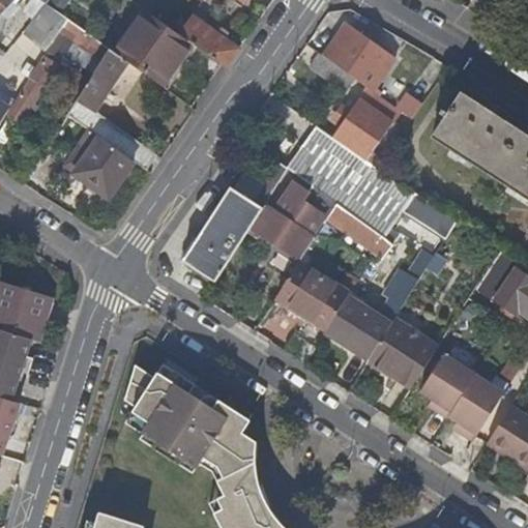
[(0,10),(10,0),(0,0),(0,10)]
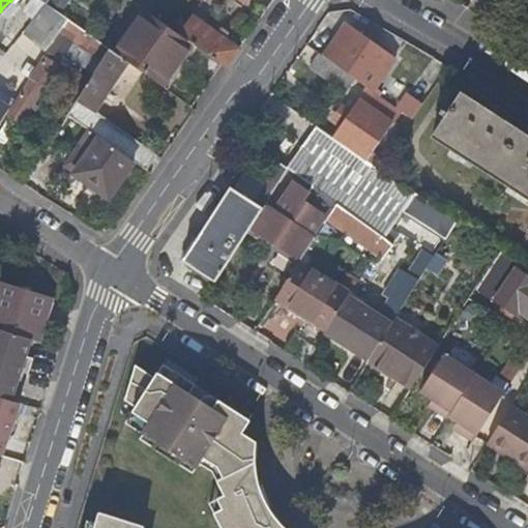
[(21,30),(45,49),(54,35),(65,18),(44,2),(21,30)]
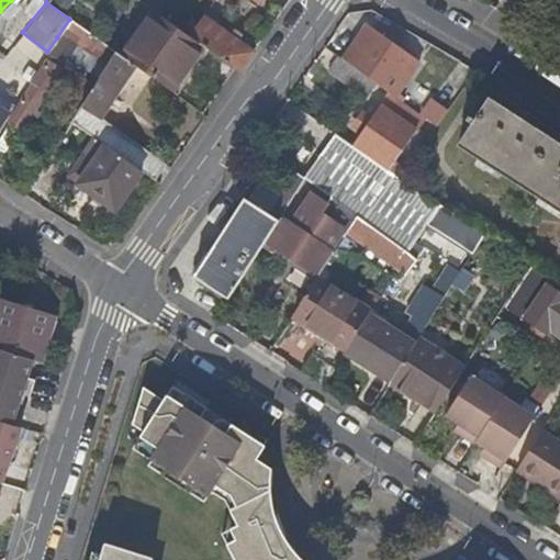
[(170,88),(202,43),(187,33),(152,8),(120,53),(133,63),(170,88)]
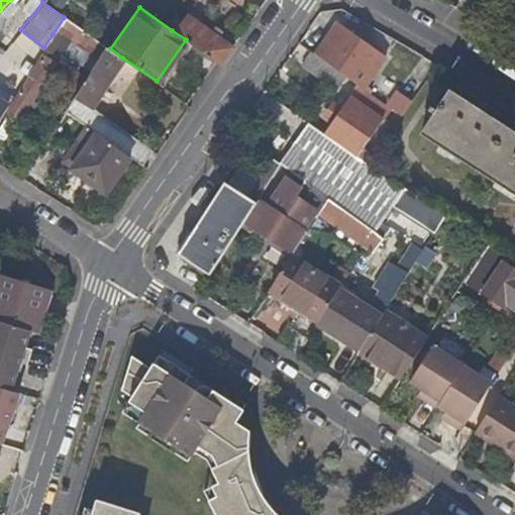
[(232,44),(185,12),(172,30),(186,39),(219,63),(232,44)]
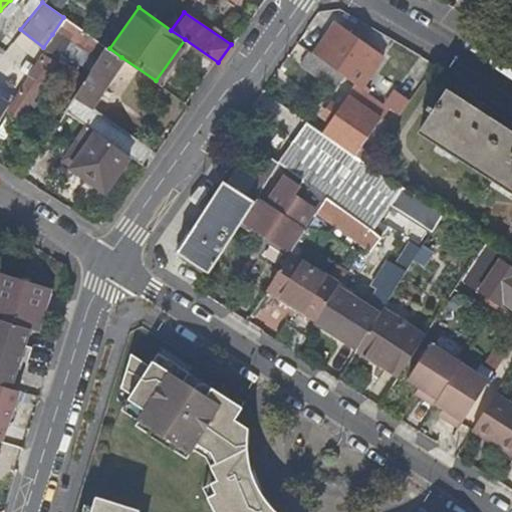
[(52,34),(93,62),(104,45),(63,17),(52,34)]
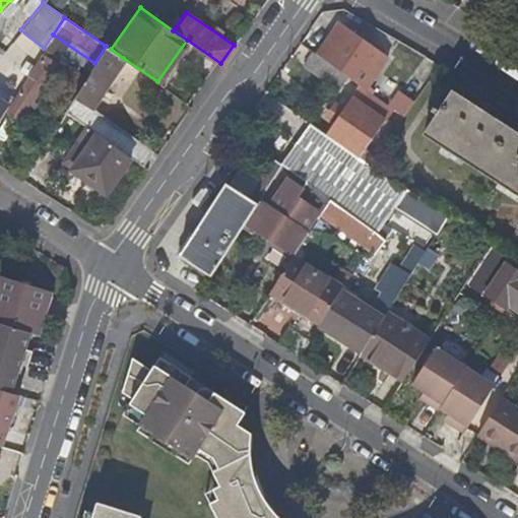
[(338,21),(316,53),(336,68),(361,85),(365,88),(387,56),(338,21)]
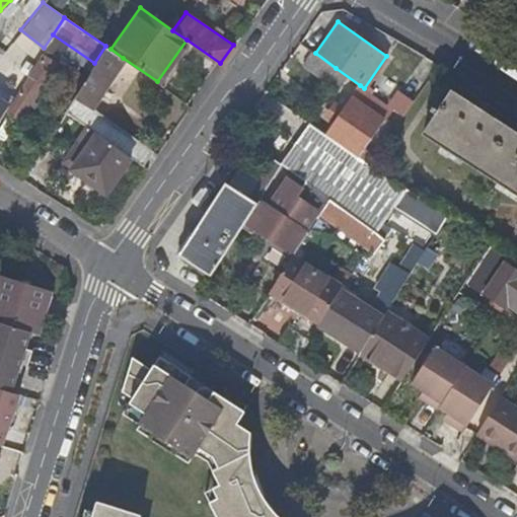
[(89,107),(123,58),(111,49),(105,46),(94,63),(73,96),(89,107)]
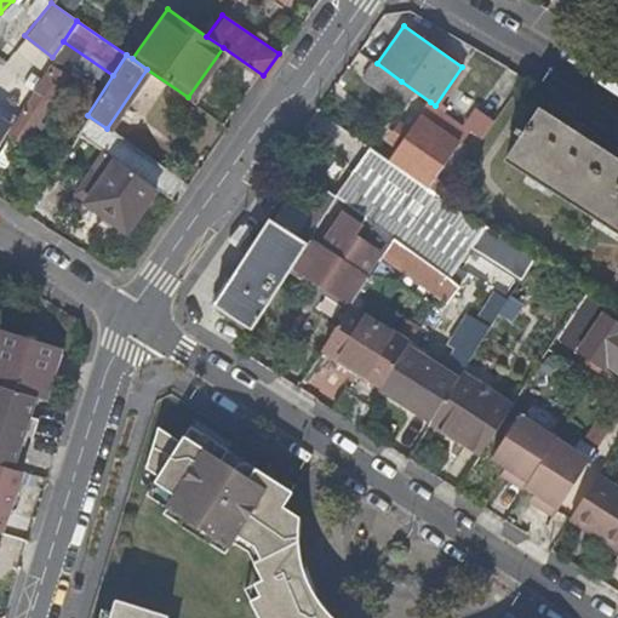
[(390,97),(401,81),(377,63),(371,58),(359,74),(390,97)]
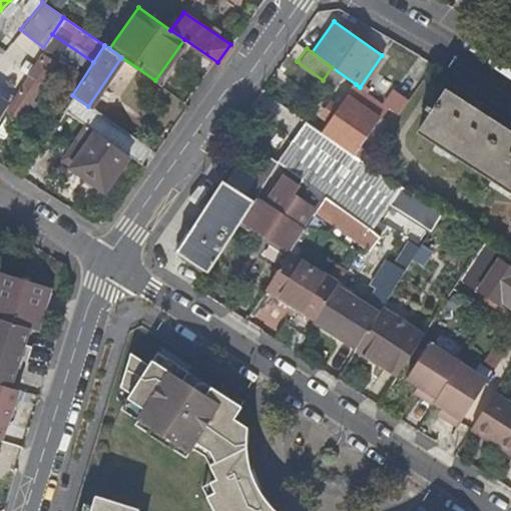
[(54,60),(41,51),(4,107),(17,116),(54,60)]
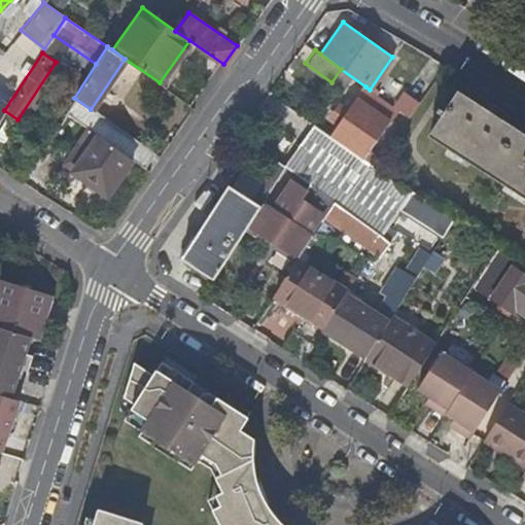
[(434,105),(440,109),(427,129),(524,191),(524,128),(456,84),(443,105),(436,101),(434,105)]
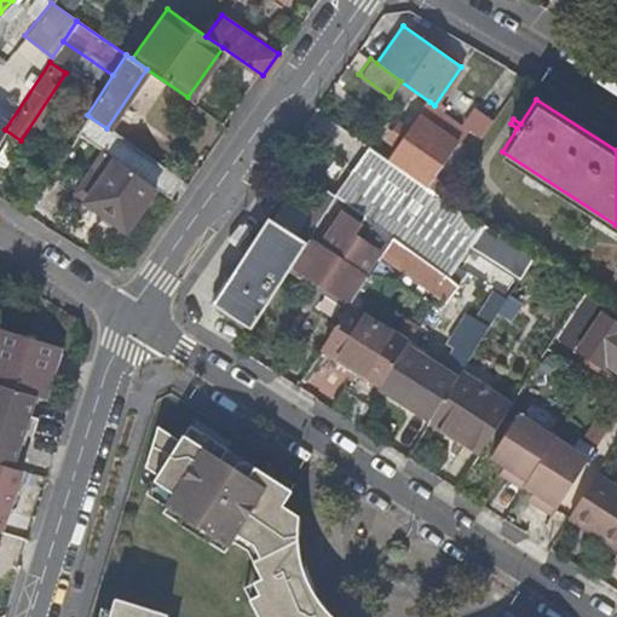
[(430,102),(388,160),(438,195),(445,184),(432,174),(466,127),(462,125),(434,105),(430,102)]
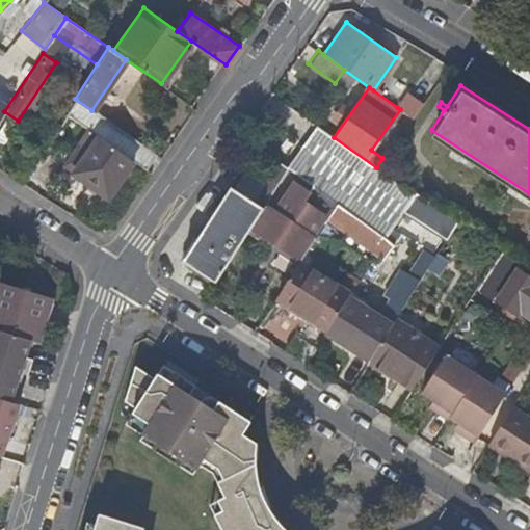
[(408,91),(397,107),(400,109),(412,117),(422,102),(408,91)]
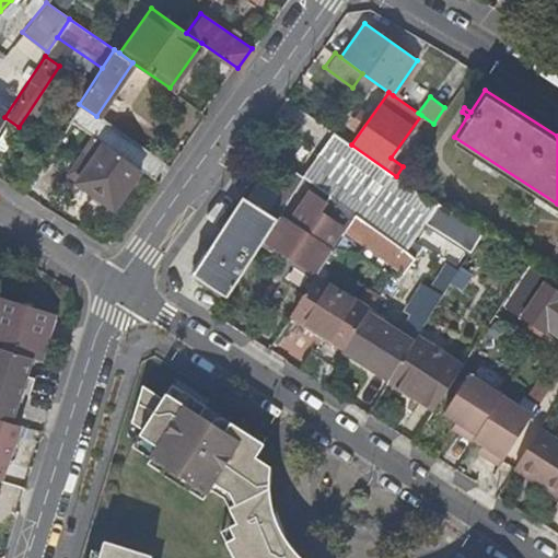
[(333,130),(303,176),(328,194),(343,204),(355,212),(407,248),(409,250),(409,248),(426,221),(437,204),(396,176),(351,144),(333,130)]
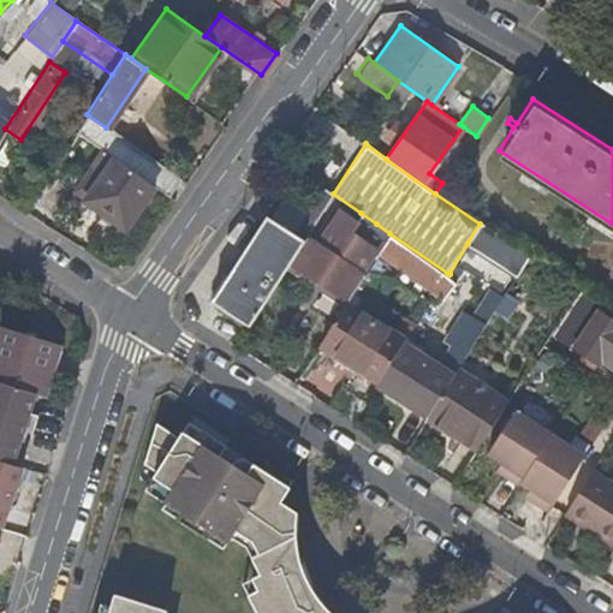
[(72,190),(85,198),(113,158),(107,154),(95,171),(88,166),(72,190)]
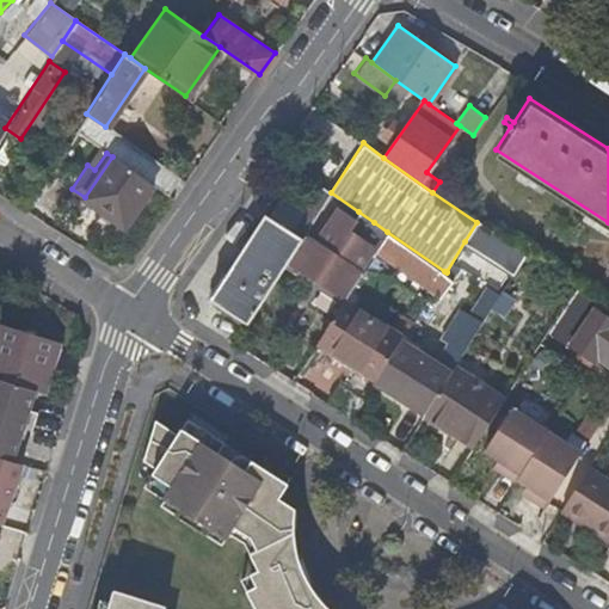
[(149,155),(137,173),(154,185),(166,194),(179,176),(149,155)]
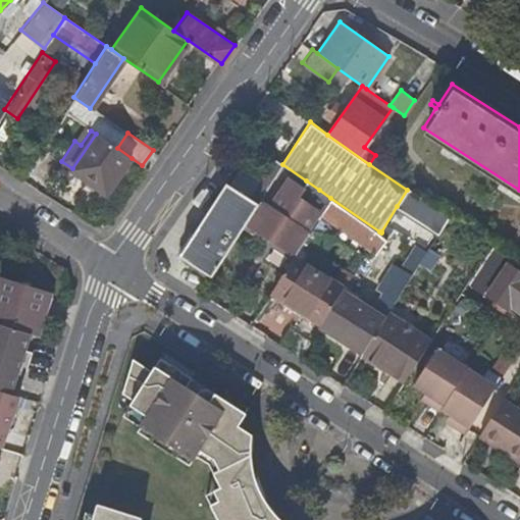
[(107,193),(132,158),(117,148),(96,134),(72,168),(107,193)]
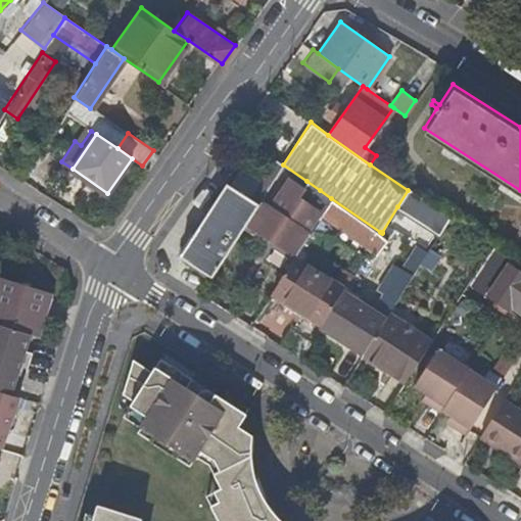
[(180,254),(212,275),(245,223),(261,200),(283,164),(275,159),(263,176),(247,195),(235,187),(226,182),(180,254)]
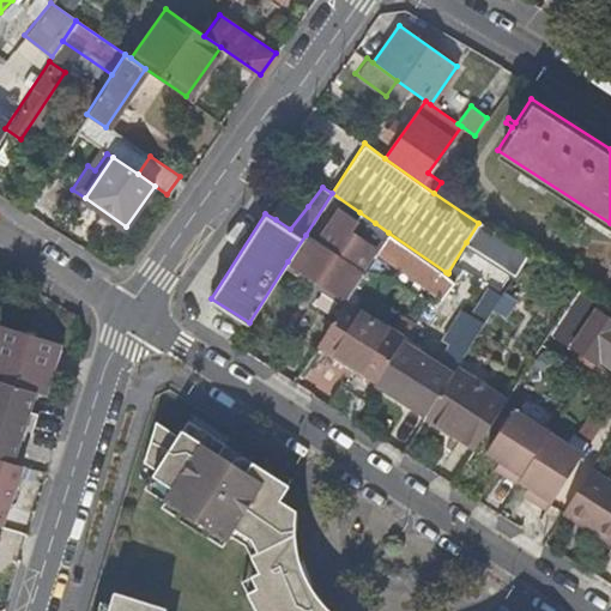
[(291,194),(276,219),(290,229),(308,206),(291,194)]
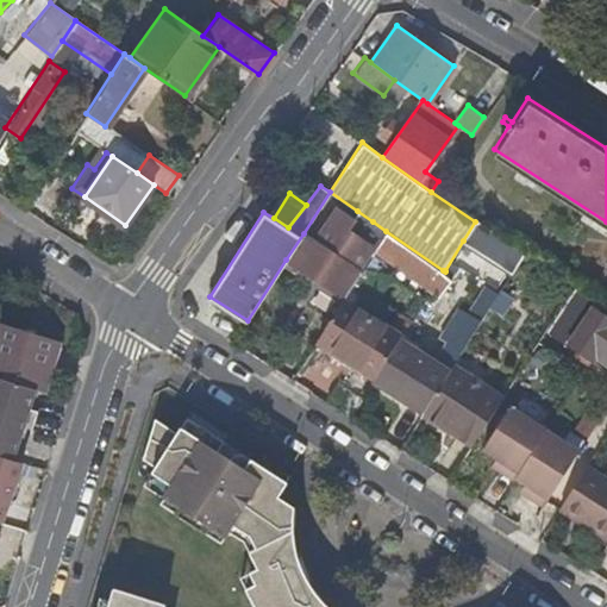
[(304,233),(286,260),(344,298),(345,295),(375,248),(386,231),(373,221),(357,211),(354,217),(336,206),(313,239),(304,233)]
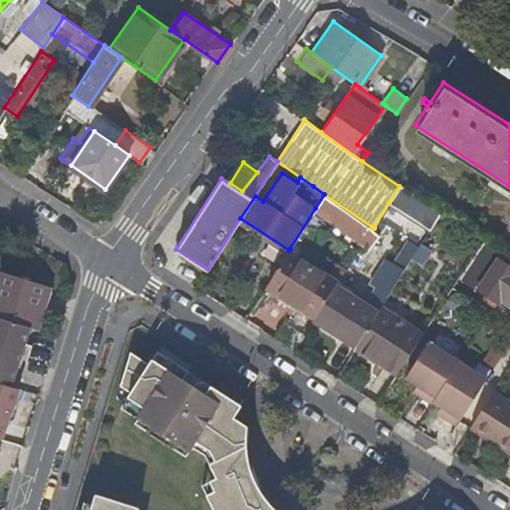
[(389,202),(430,228),(441,211),(399,185),(399,186),(389,202)]
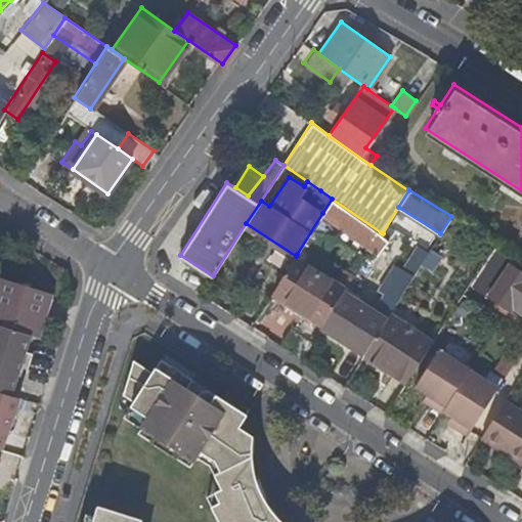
[(322,213),(371,248),(381,232),(332,199),(322,213)]
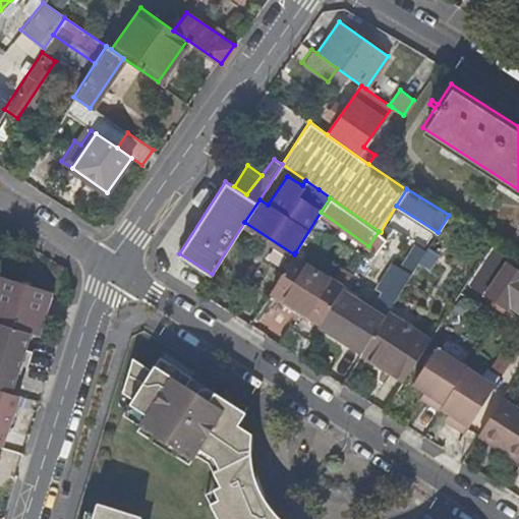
[(388,236),(381,231),(381,232),(379,231),(368,246),(378,252),(388,236)]
